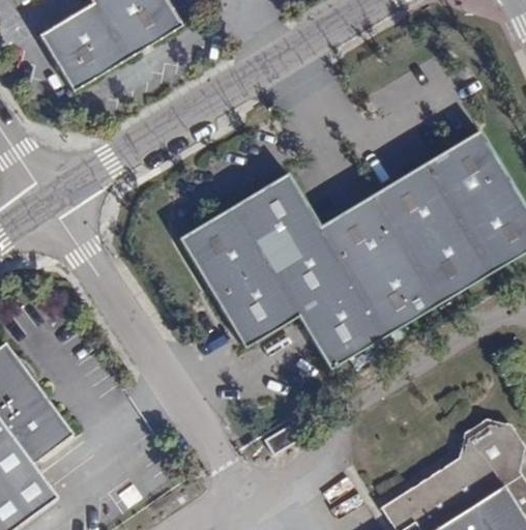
[(85,0),(89,6),(40,36),(75,93),(182,28),(165,0),(85,0)]
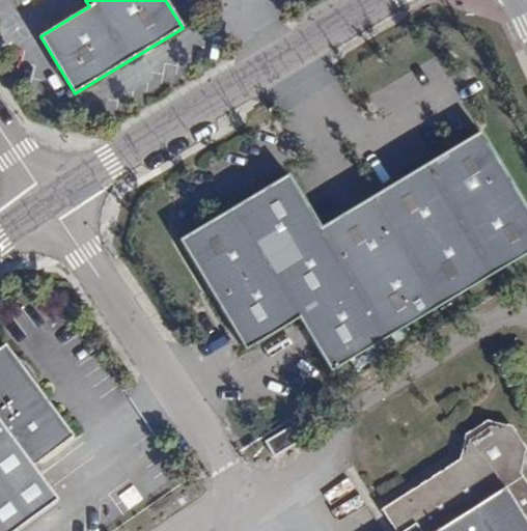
[(288,166),(173,235),(243,347),(297,315),(330,369),(526,251),(526,211),(478,131),(324,224),(288,166)]
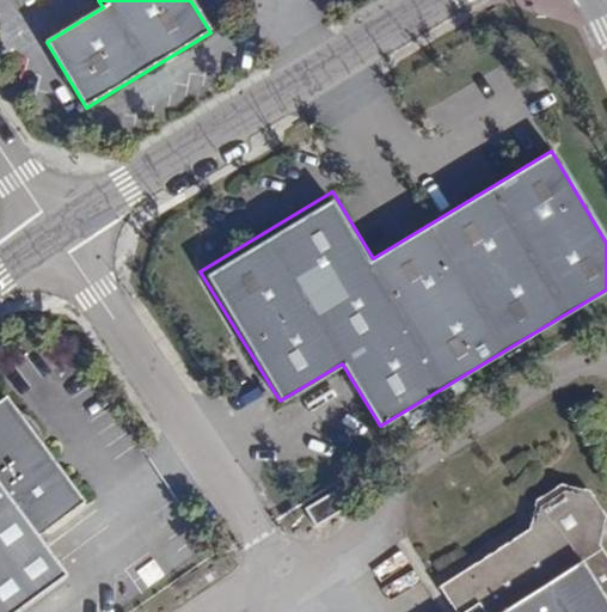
[(0,405),(0,412),(2,416),(6,414),(13,412),(22,412),(10,398),(0,405)]
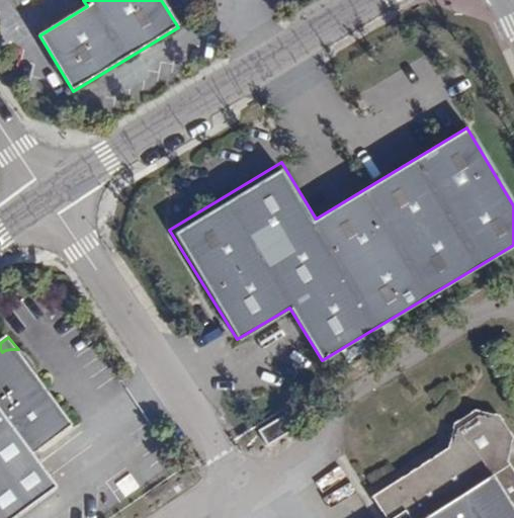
[(0,349),(0,517),(20,517),(61,489),(36,455),(76,426),(58,402),(46,410),(35,396),(38,393),(40,387),(43,381),(41,370),(38,362),(30,354),(25,351),(18,349),(11,349),(5,350),(2,352),(0,349)]
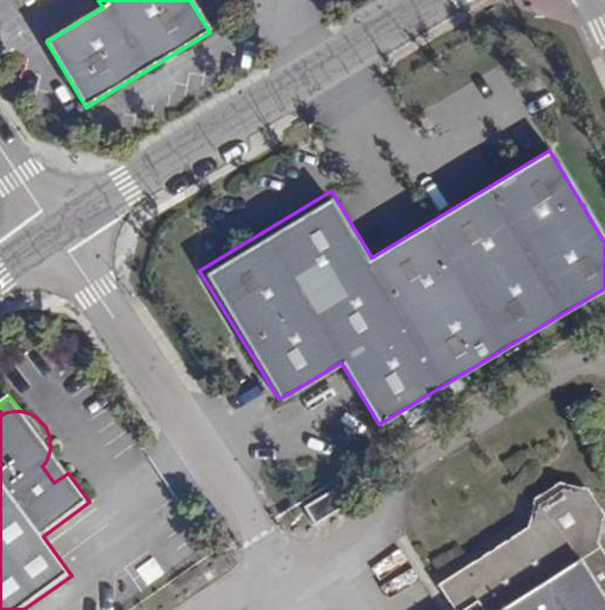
[(68,473),(50,449),(48,456),(45,462),(42,466),(54,483),(68,473)]
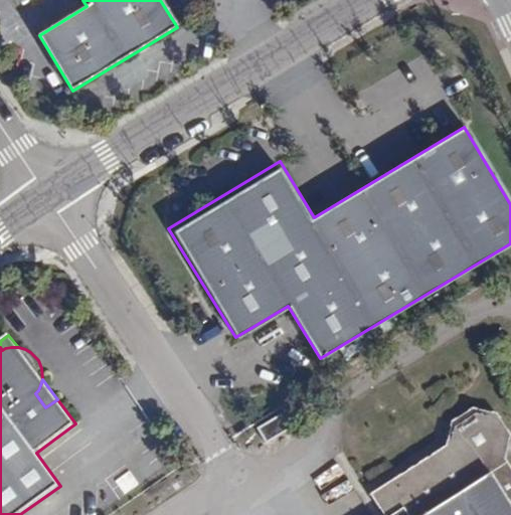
[(510,461),(507,456),(510,442),(510,428),(499,410),(471,404),(452,417),(444,440),(369,487),(387,514),(510,514),(510,461)]
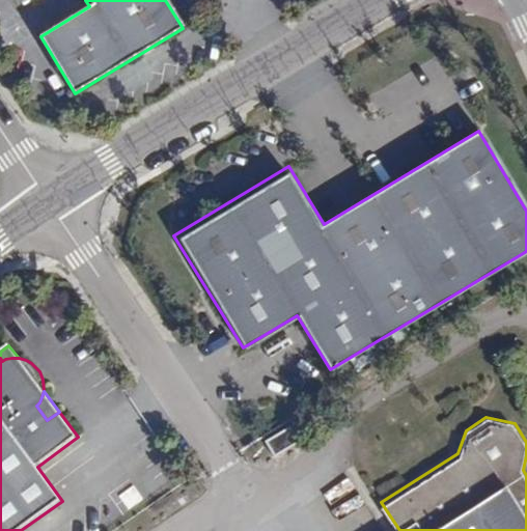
[(289,424),(266,439),(275,453),(299,439),(289,424)]
